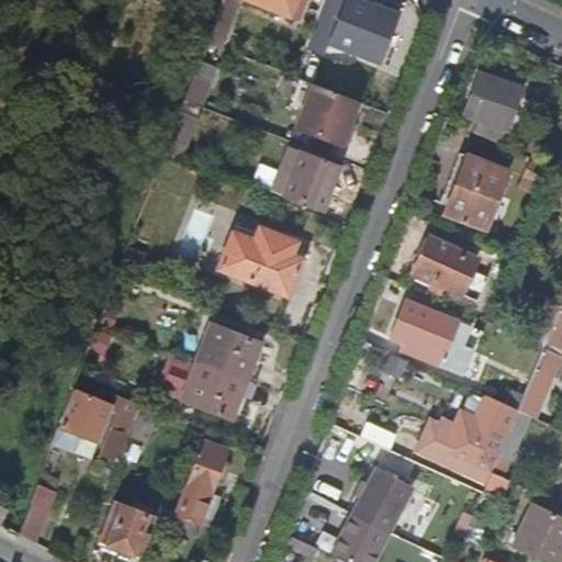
[(251,0),(290,14),(294,0),(251,0)]
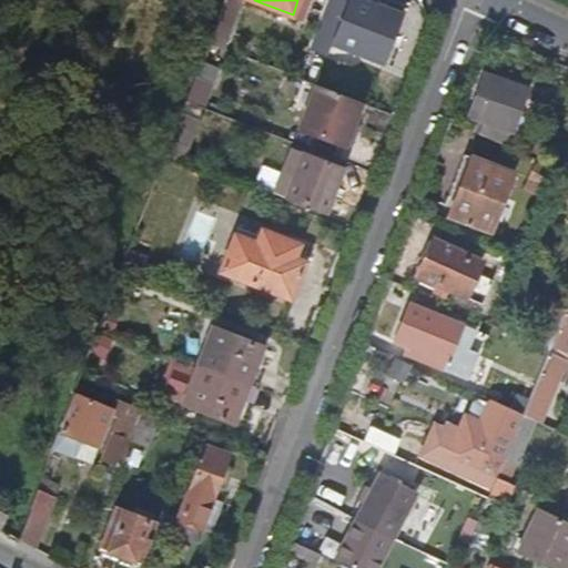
[(366,40),(379,6),(369,1),(361,23),(365,24),(359,38),(366,40)]
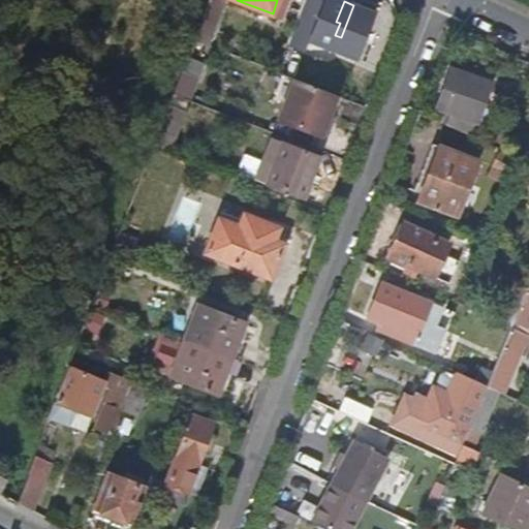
[(355,59),(373,12),(353,5),(341,37),(335,51),(355,59)]
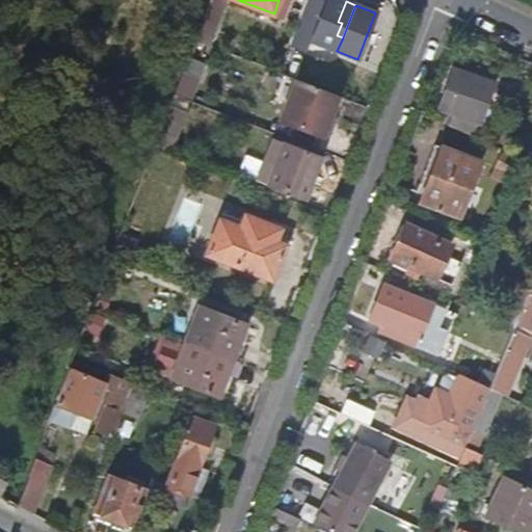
[(190,100),(198,76),(196,76),(206,50),(193,45),(175,95),(190,100)]
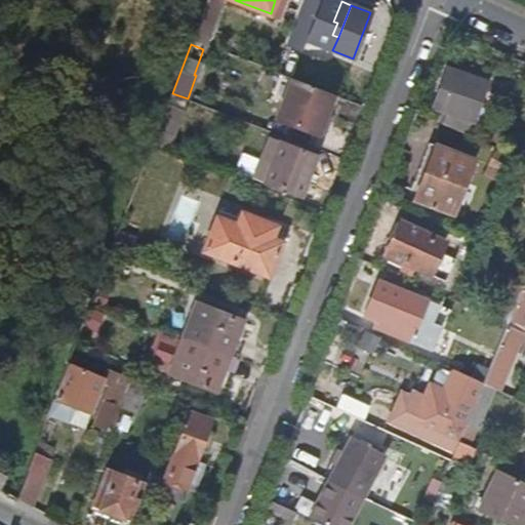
[(475,122),(485,90),(455,79),(457,71),(446,68),(438,91),(448,95),(443,111),(475,122)]
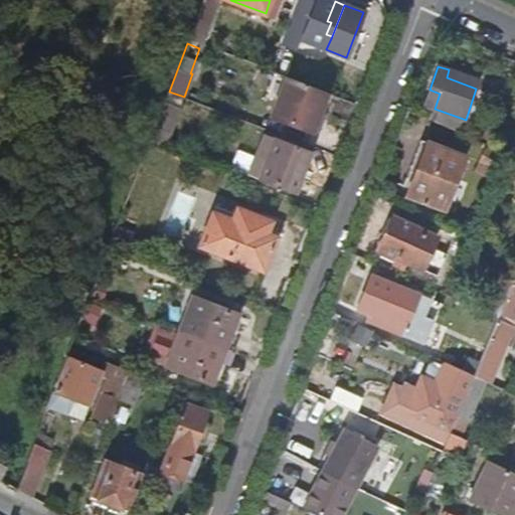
[(479,80),(449,69),(447,77),(476,89),(479,80)]
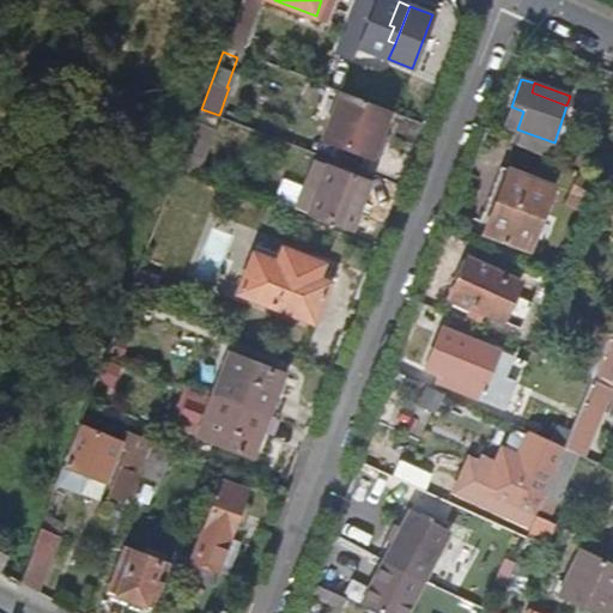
[(371,155),(389,108),(341,90),(323,137),(371,155)]
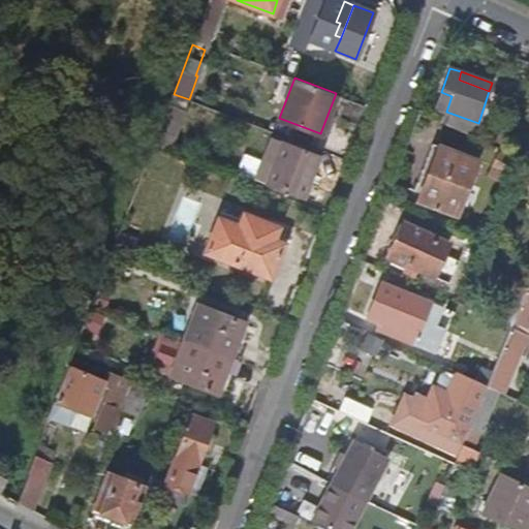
[(446,112),(452,96),(441,92),(436,109),(446,112)]
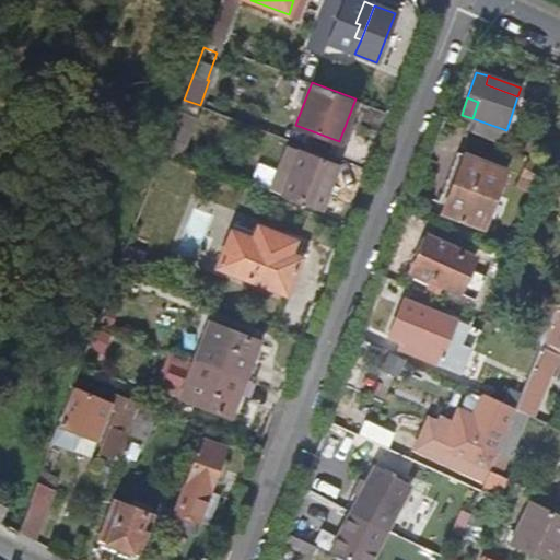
[(179,161),(201,105),(200,105),(184,100),(162,154),(179,161)]
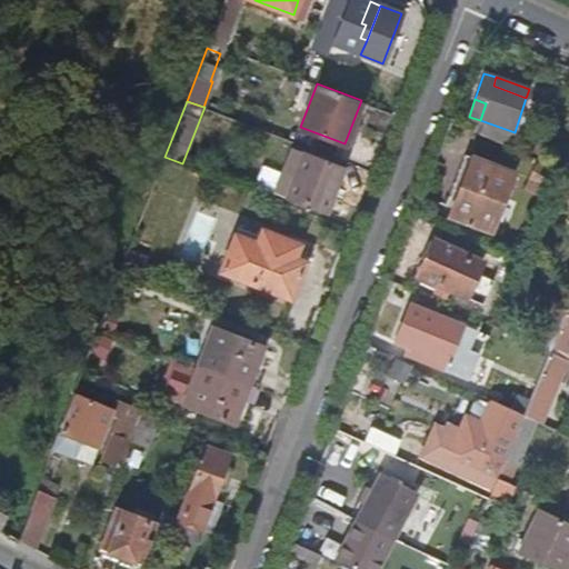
[(509,148),(515,132),(480,120),(476,132),(509,148)]
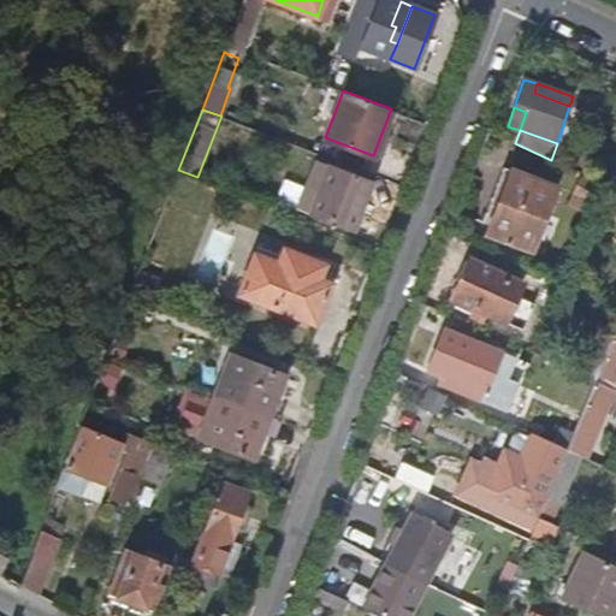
[(611,175),(615,164),(615,160),(606,157),(599,172),(610,177),(611,175)]
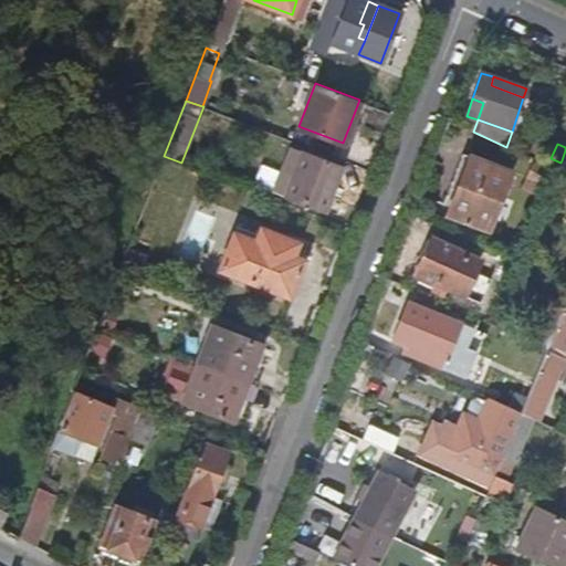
[(325,209),(341,166),(287,146),(272,190),(325,209)]
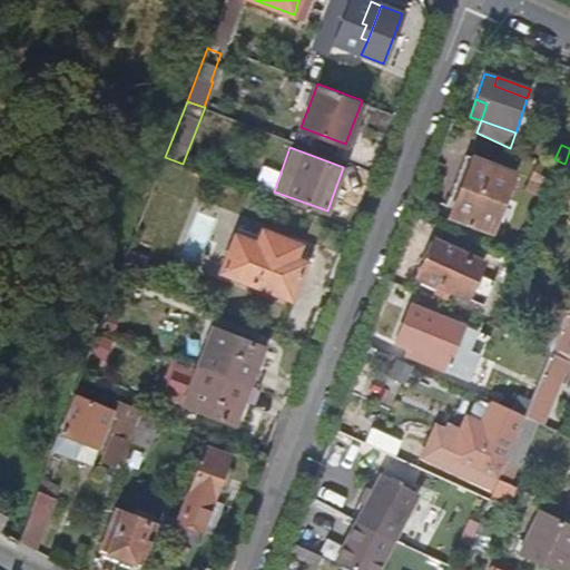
[(459,194),(472,158),(464,156),(452,190),(459,194)]
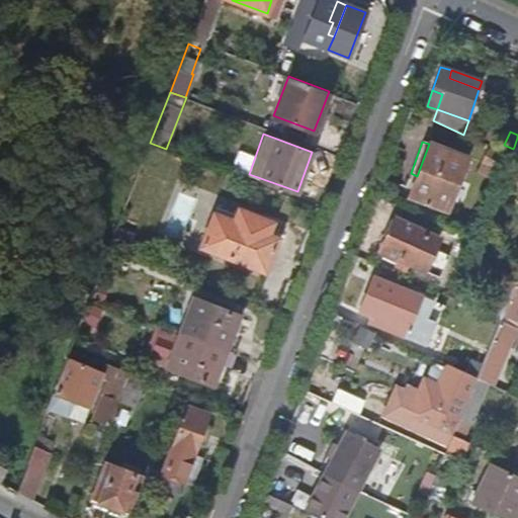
[(457,181),(466,158),(430,145),(429,144),(417,176),(410,198),(448,211),(459,182),(457,181)]
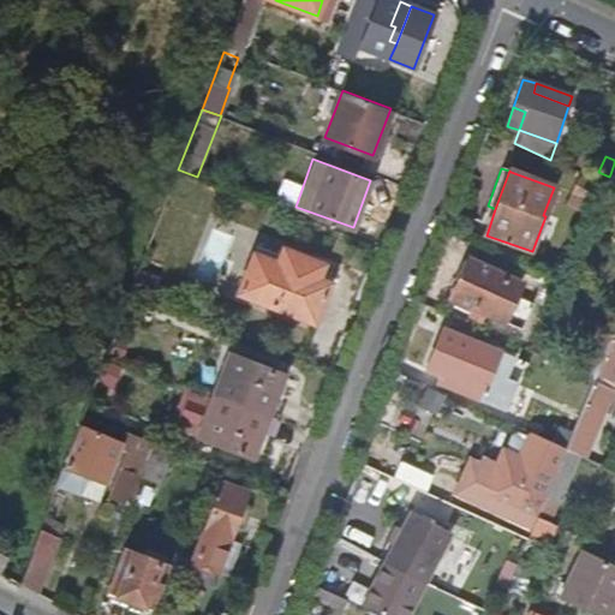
[(316,322),(332,282),(318,278),(324,264),(284,248),(278,262),(255,252),(239,292),(316,322)]
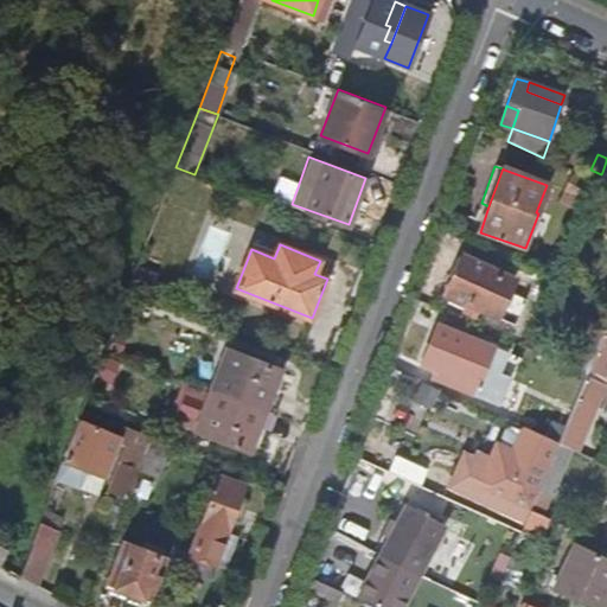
[(512,279),(517,267),(474,247),(468,261),(512,279)]
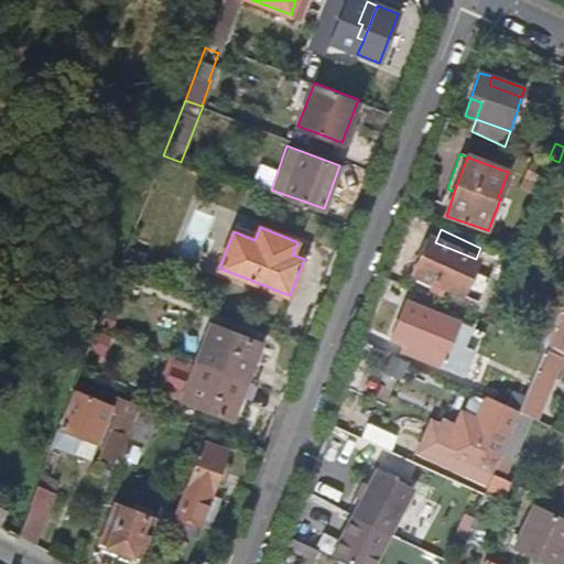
[(464,295),(478,260),(476,259),(435,242),(429,239),(413,274),(464,295)]
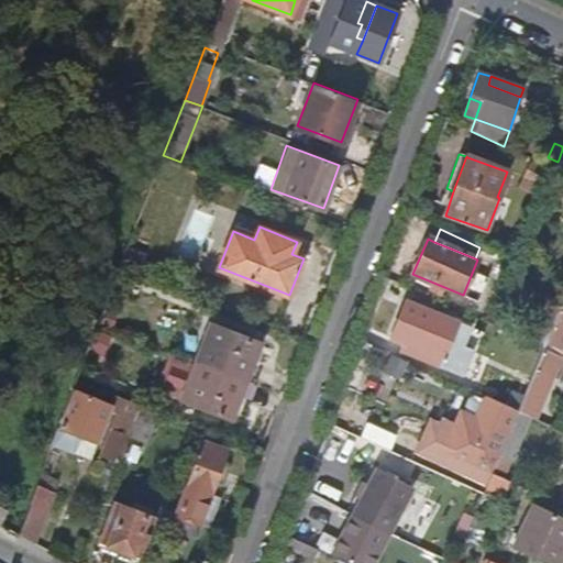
[(465,294),(477,300),(498,261),(486,254),(465,294)]
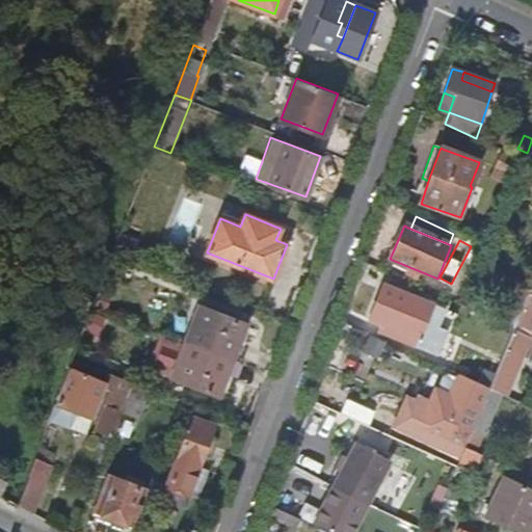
[(423,341),(436,307),(388,287),(373,321),(423,341)]
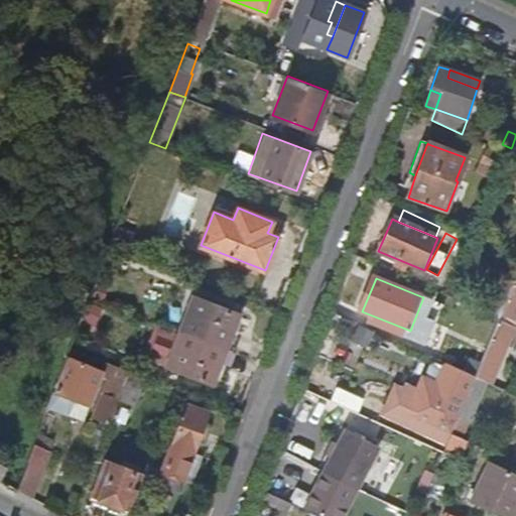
[(515,328),(515,278),(499,320),(511,326),(515,328)]
